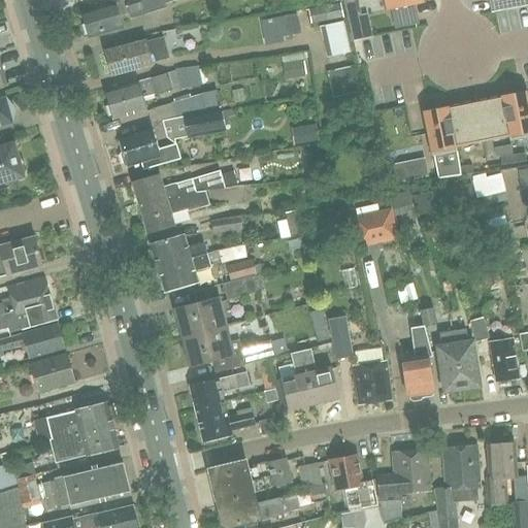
[(130,19),(166,9),(164,4),(177,1),(176,0),(128,0),(81,13),(89,37),(122,28),(119,17),(128,13),(130,19)]
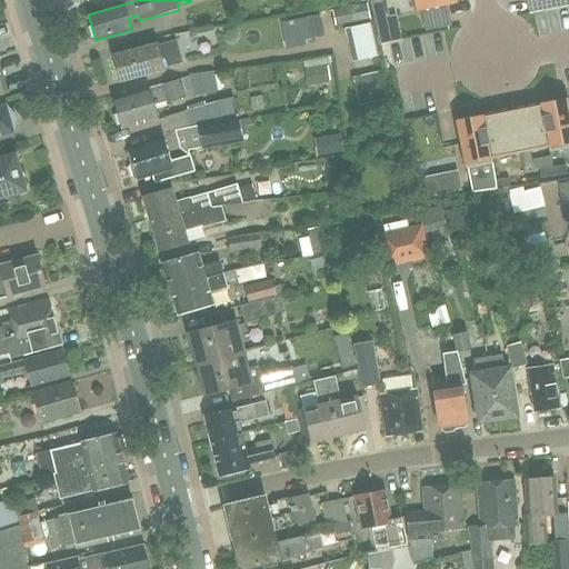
[(456,2),(455,0),(411,0),(415,10),(421,9),(426,30),(452,25),(448,3),(456,2)]
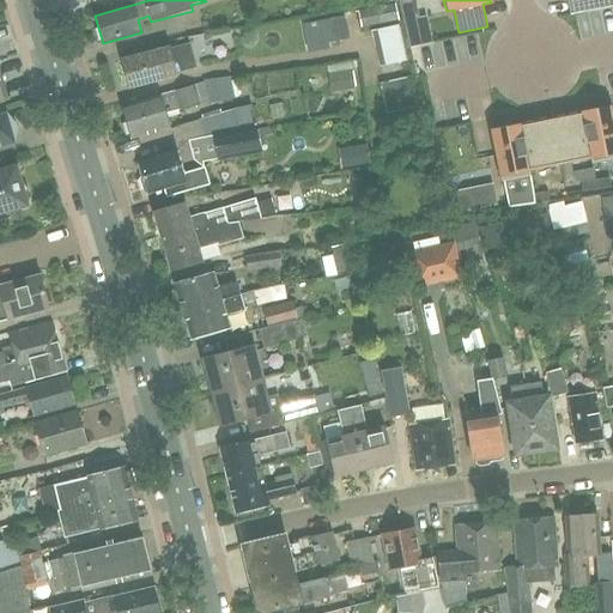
[(565,0),(569,16),(612,7),(611,0),(565,0)]
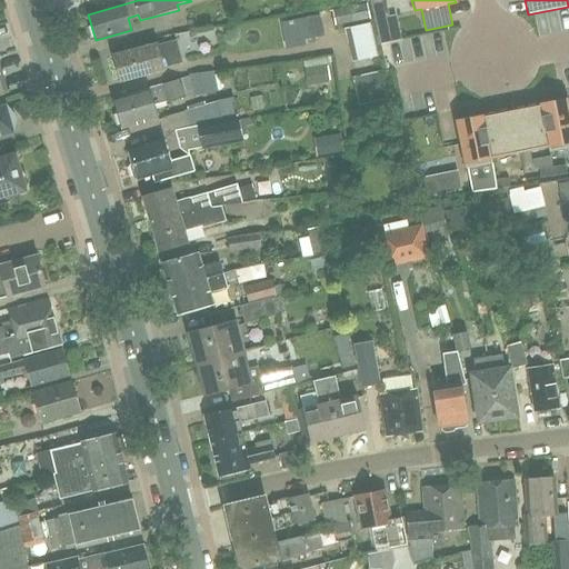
[(336,27),(370,19),(367,3),(332,11),(336,27)]
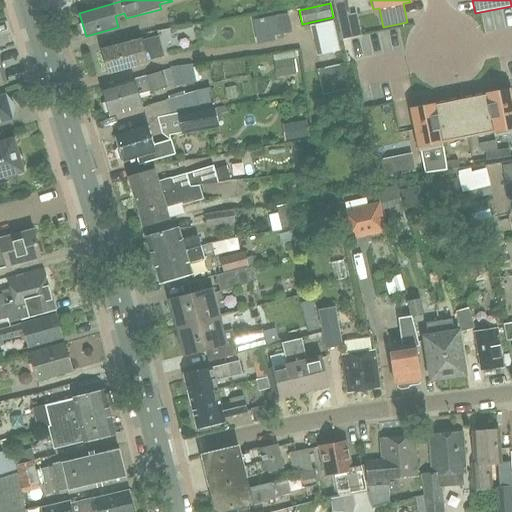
[(290,32),(287,15),(270,19),(273,35),(290,32)]
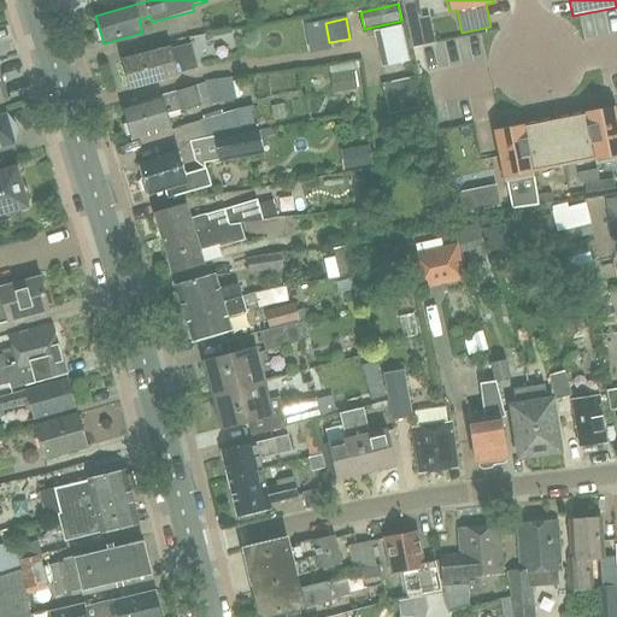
[(429,18),(407,23),(412,48),(435,43),(429,18)]
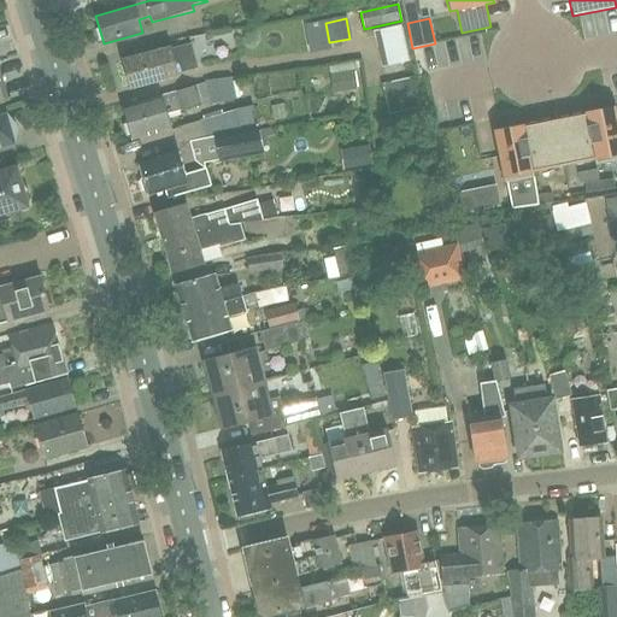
[(130,87),(176,75),(175,74),(198,69),(192,43),(123,60),(130,87)]
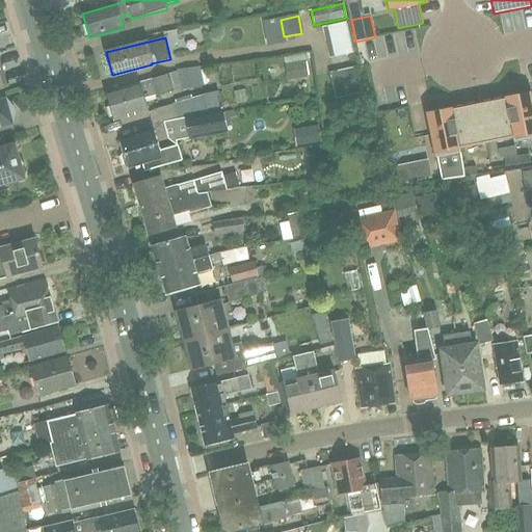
[(336,99),(362,92),(355,67),(329,73),(336,99)]
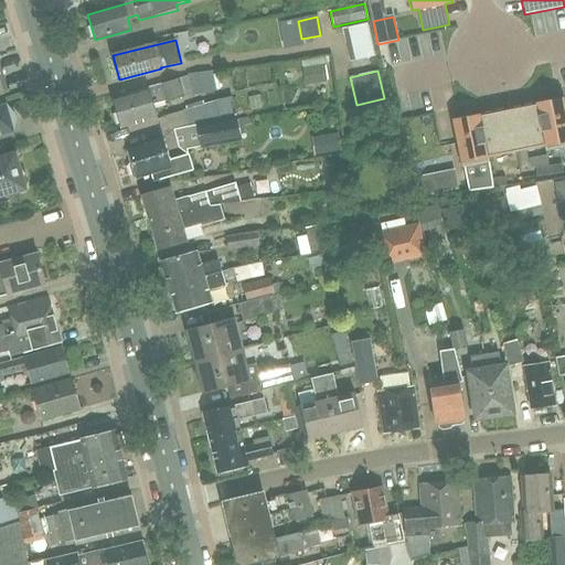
[(120,128),(157,117),(152,106),(184,96),(179,78),(112,99),(120,128)]
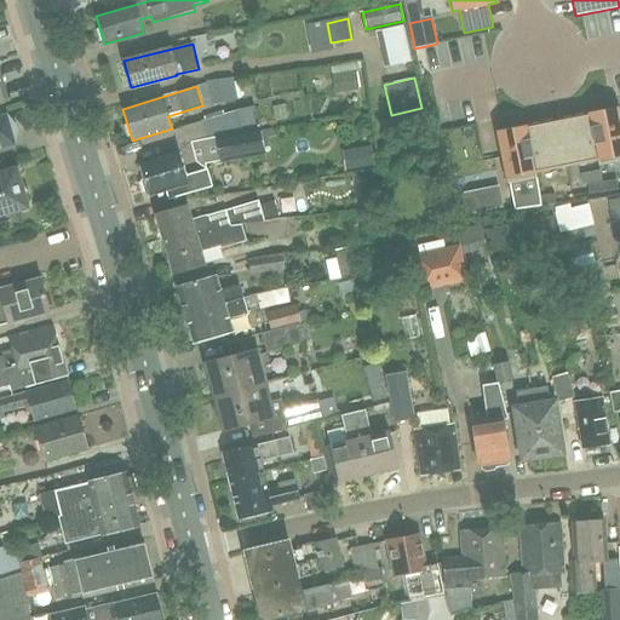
[(254,107),(202,121),(207,139),(214,138),(259,128),(254,107)]
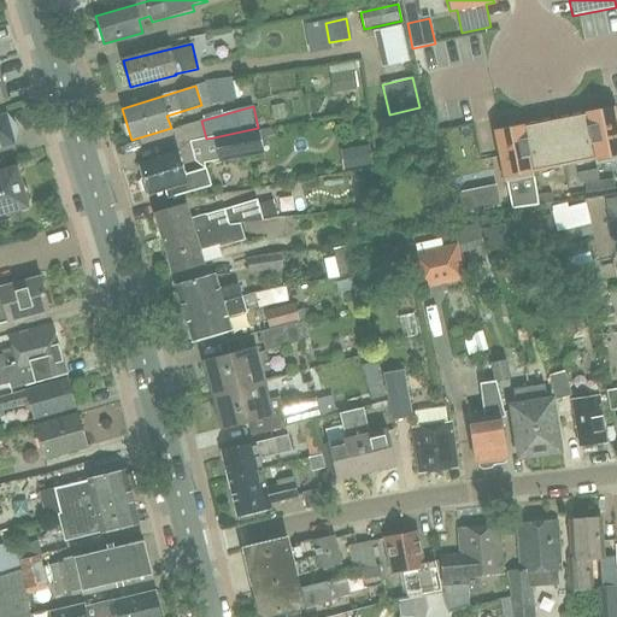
[(586,113),(594,160),(595,165),(616,160),(616,111),(616,107),(586,113)]
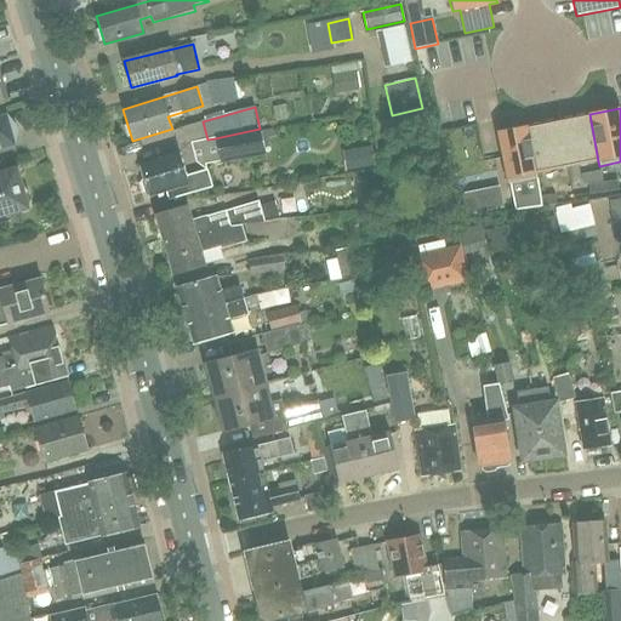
[(598,161),(590,114),(558,120),(568,167),(598,161)]
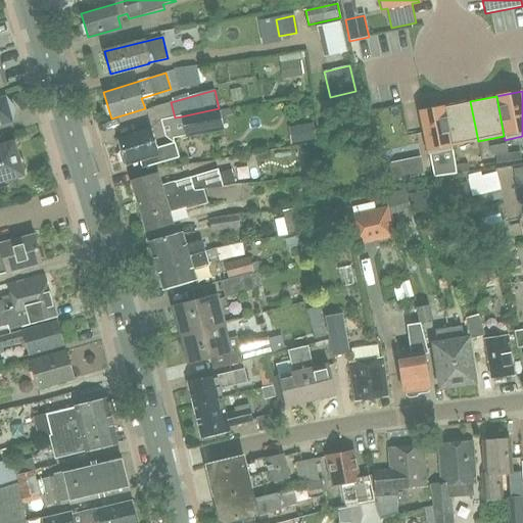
[(0,125),(13,122),(13,121),(14,110),(13,106),(7,98),(6,97),(0,98),(0,125)]
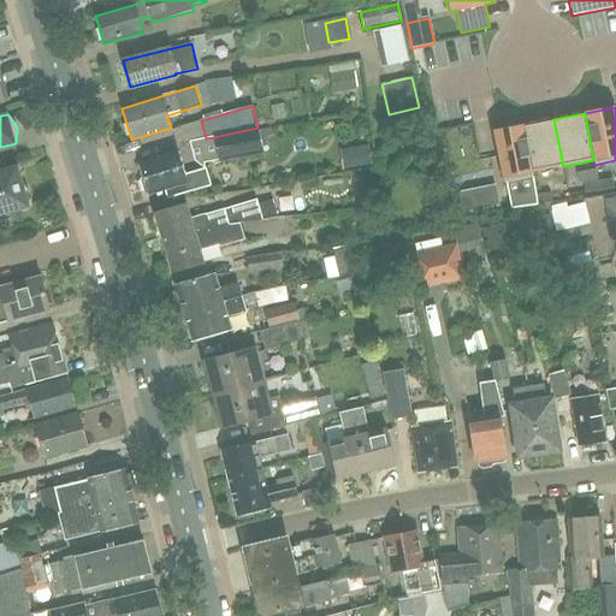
[(563,166),(554,119),(523,125),(532,172),(563,166)]
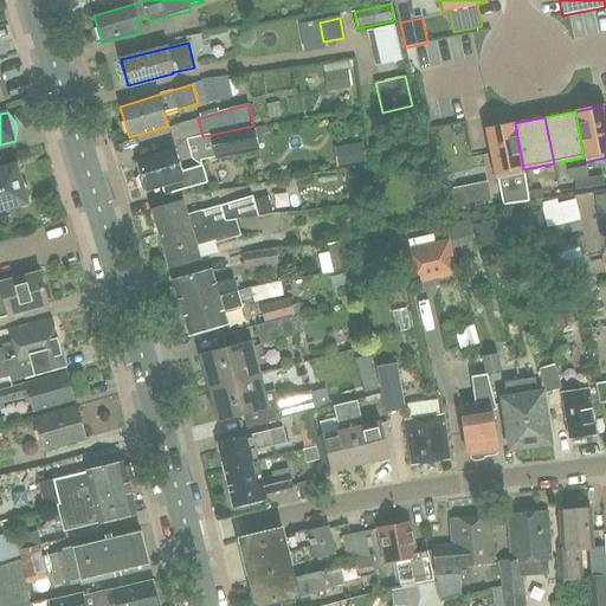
[(523,169),(515,123),(484,129),(494,175),(495,175),(496,180),(524,174),(523,169)]
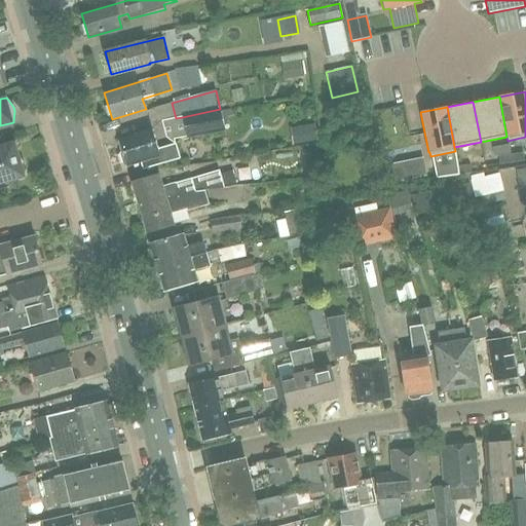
[(220,109),(182,117),(187,138),(187,139),(225,130),(220,109)]
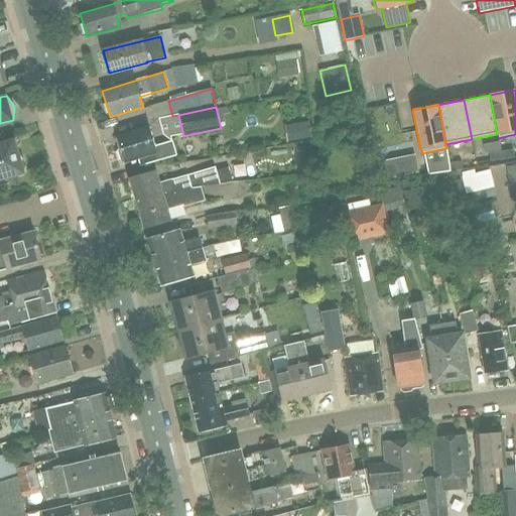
[(154,146),(148,127),(115,137),(119,149),(117,150),(120,160),(122,160),(123,163),(136,159),(139,167),(175,156),(171,141),(154,146)]
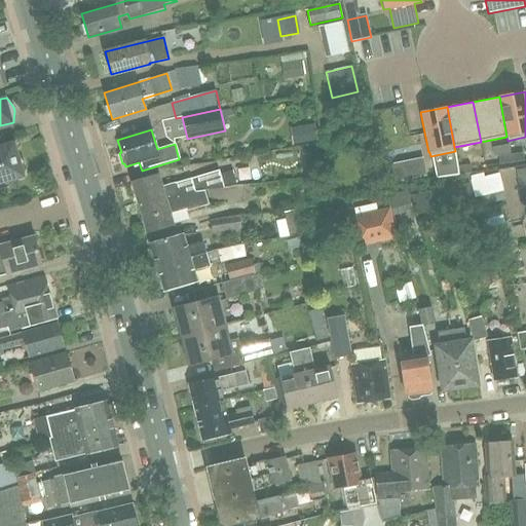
[(0,180),(21,175),(20,172),(22,170),(23,168),(24,165),(24,163),(23,161),(21,159),(19,158),(17,158),(15,158),(12,146),(0,149),(0,180)]
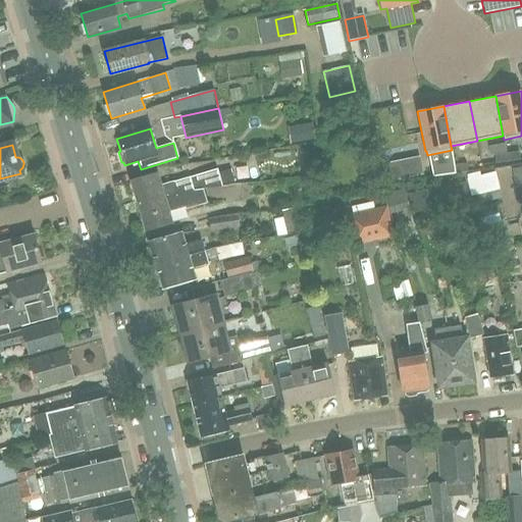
[(508,161),(520,160),(519,152),(507,154),(508,161)]
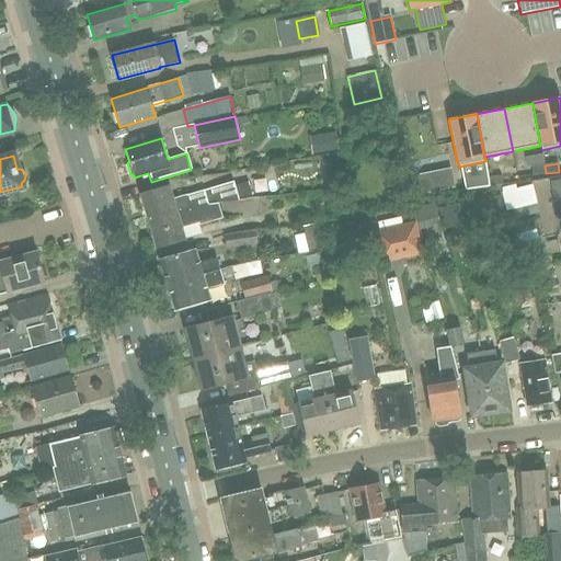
[(545,165),(531,167),(533,175),(546,173),(545,165)]
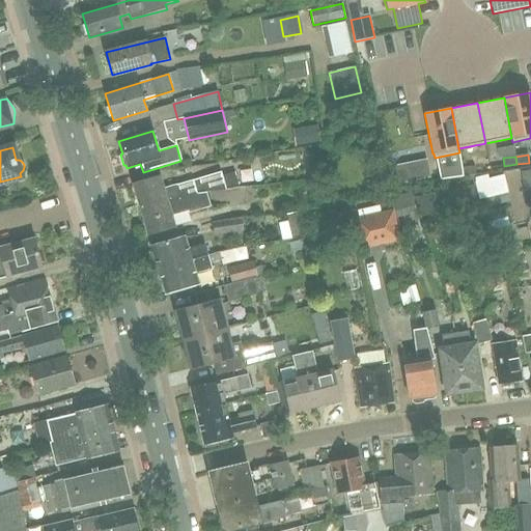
[(429,178),(426,162),(394,168),(397,185),(429,178)]
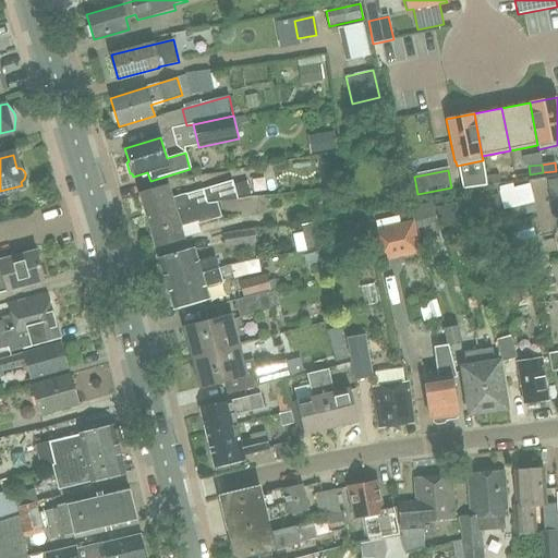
[(486,178),(487,185),(500,183),(499,176),(486,178)]
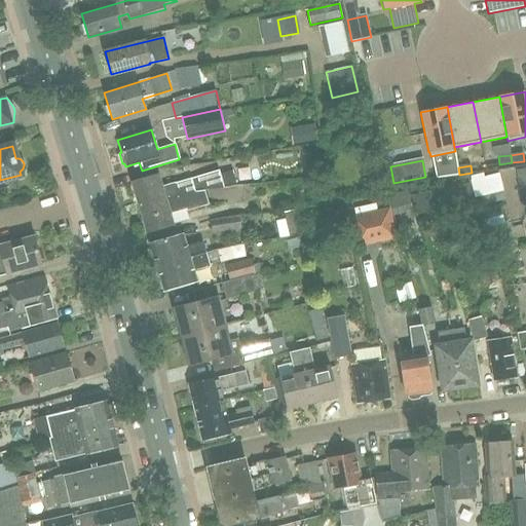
[(203,190),(203,191),(224,188),(219,171),(186,181),(186,182),(173,186),(173,185),(161,188),(157,175),(130,183),(138,208),(189,192),(203,190)]
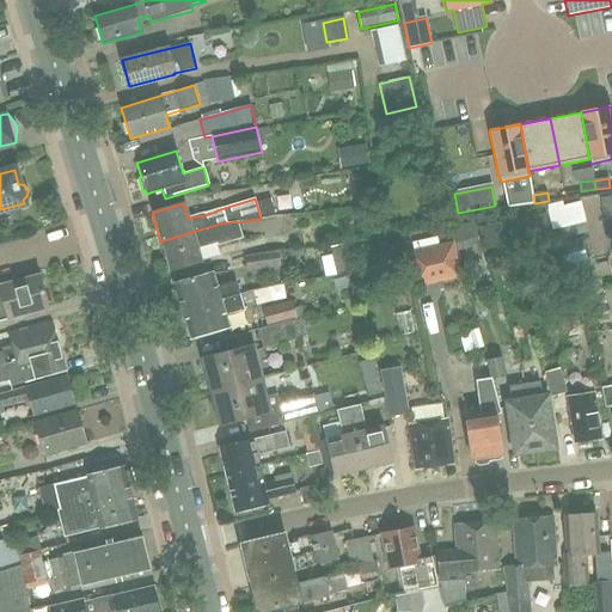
[(589,207),(555,212),(557,231),(592,226),(589,207)]
